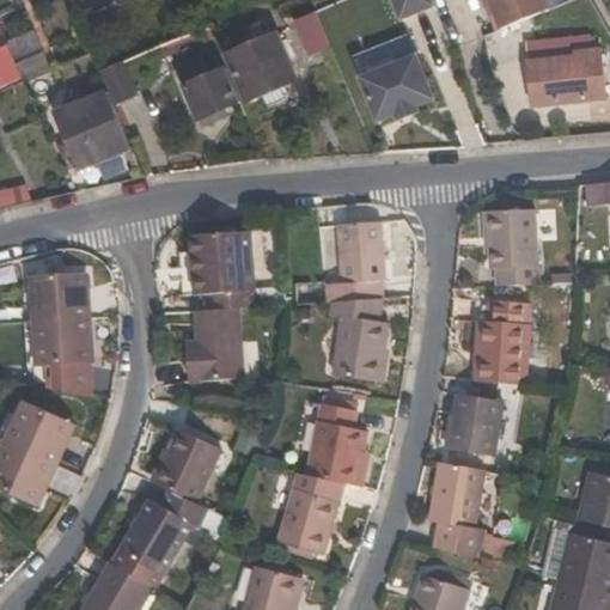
[(394,0),(403,23),(437,8),(433,0),(394,0)]
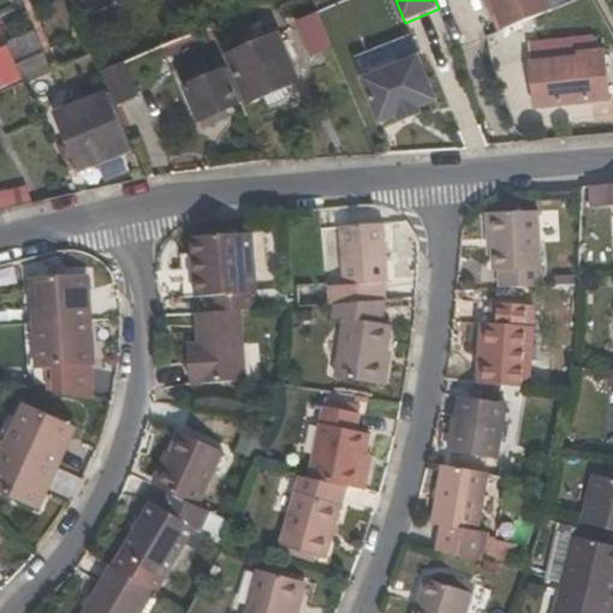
[(484,0),(499,31),(549,9),(545,0),(484,0)]
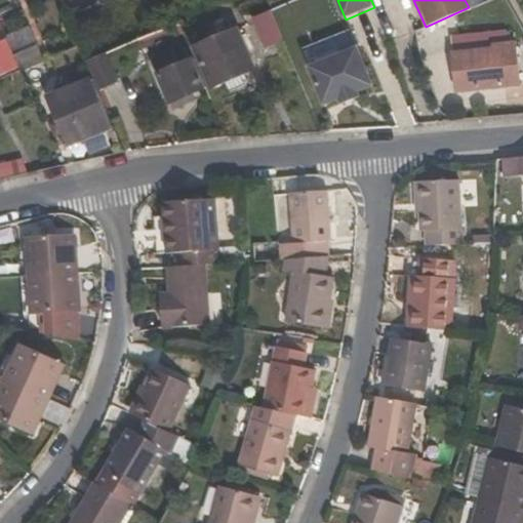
[(251,18),(265,48),(282,41),(269,10),(251,18)]
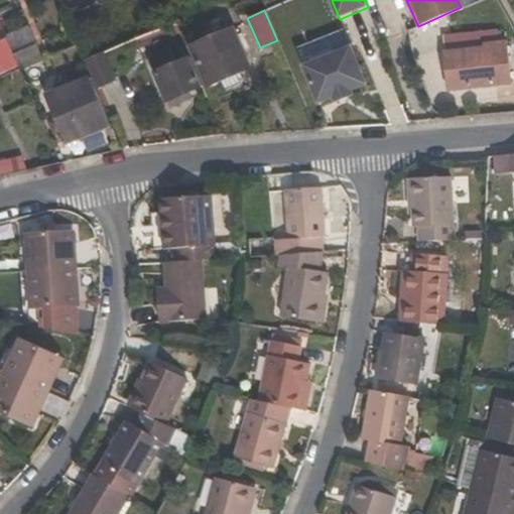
[(19,68),(40,58),(26,24),(4,34),(17,65),(19,68)]
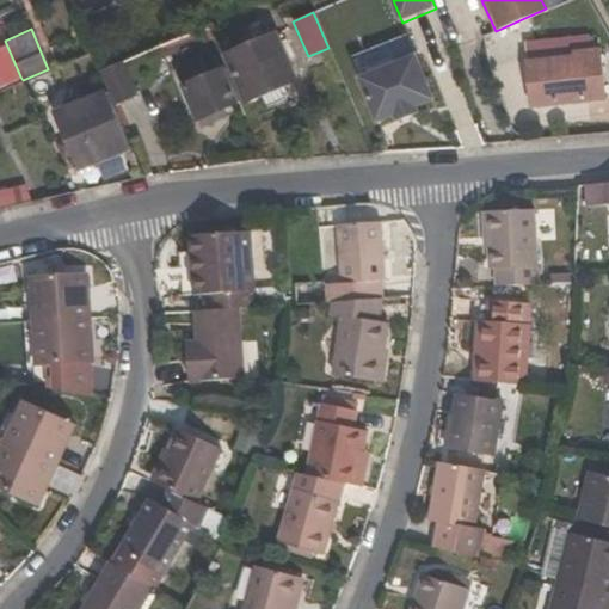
[(243,102),(296,80),(276,32),(223,54),(243,102)]
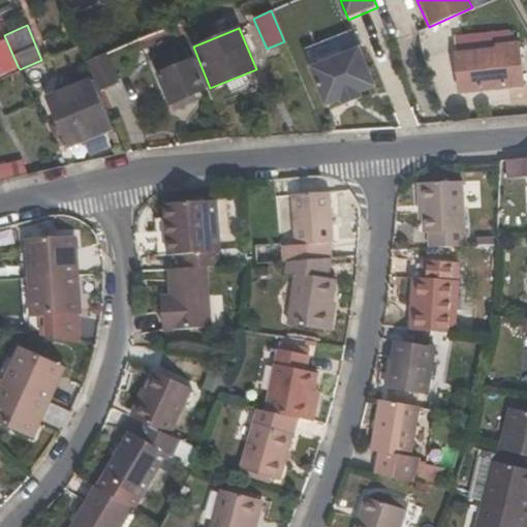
[(2,31),(0,31),(0,73),(18,66),(4,35),(2,31)]
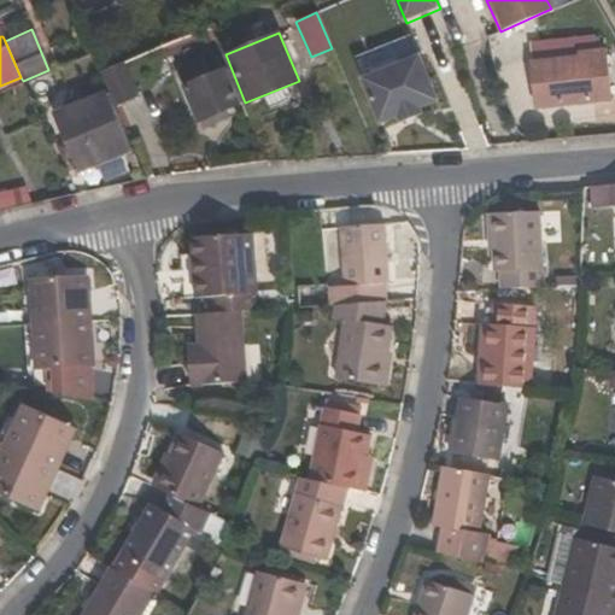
[(602,50),(579,52),(578,36),(536,41),(538,60),(531,60),(537,105),(608,98),(602,50)]
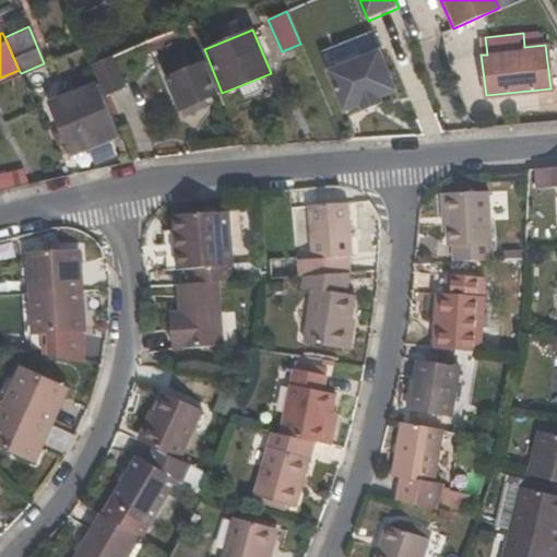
[(345,111),(398,92),(382,51),(330,72),(345,111)]
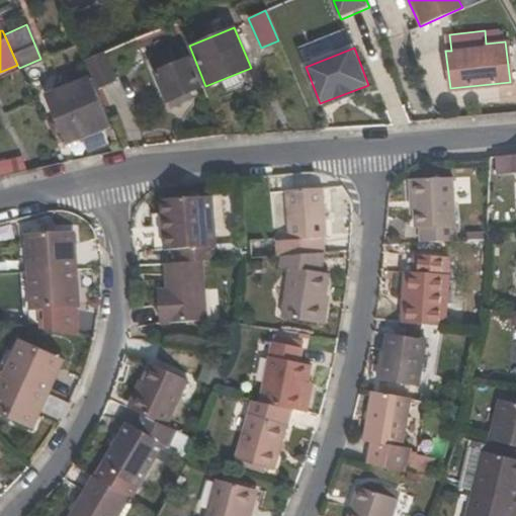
[(81,56),(93,83),(110,76),(100,49),(81,56)]
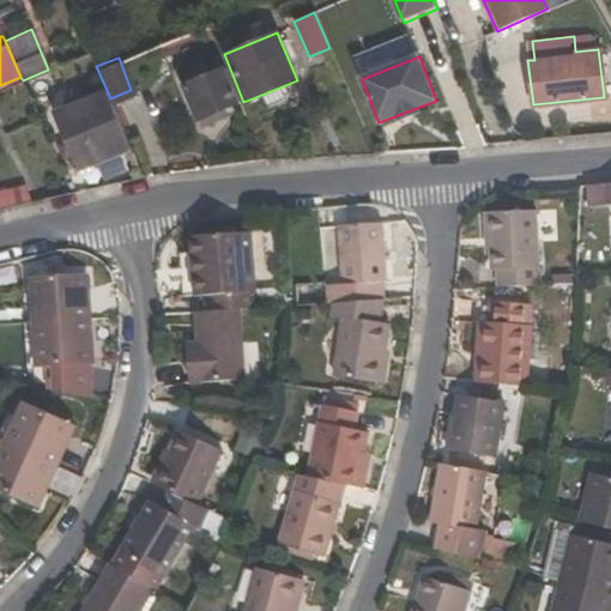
[(191,62),(191,61),(176,67),(199,121),(215,114),(223,110),(239,103),(223,67),(216,71),(207,73),(205,67),(201,58),(191,62)]
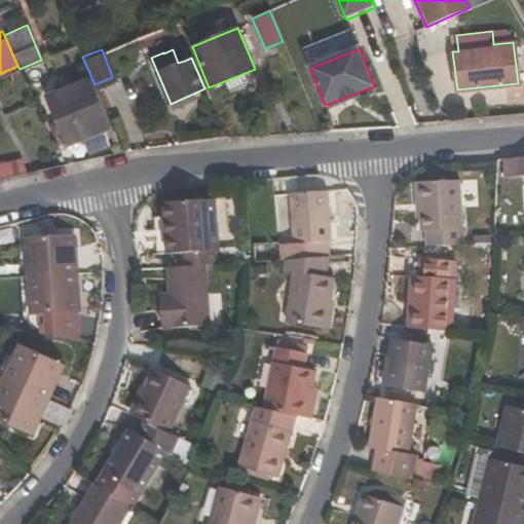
[(111,126),(90,79),(45,98),(66,145),(111,126)]
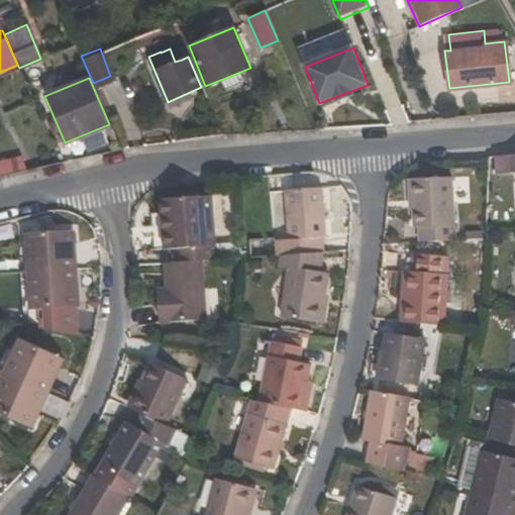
[(183,102),(191,99),(188,93),(181,96),(183,102)]
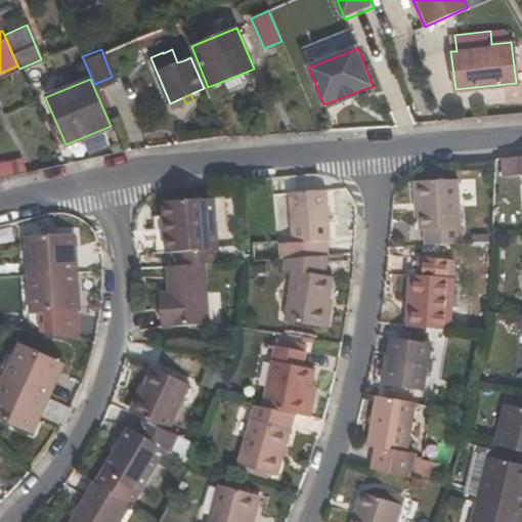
[(173,110),(185,103),(183,97),(170,103),(173,110)]
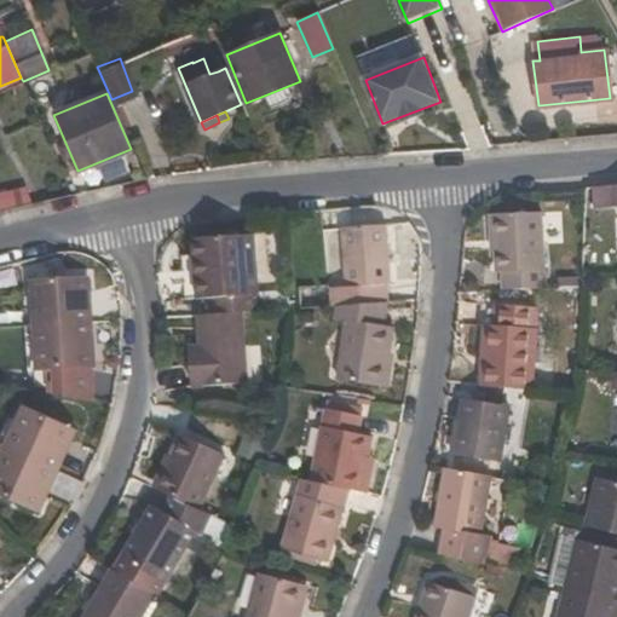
[(497,270),(499,289),(542,288),(540,212),(486,213),(486,241),(492,241),(492,251),(492,271),(497,270)]
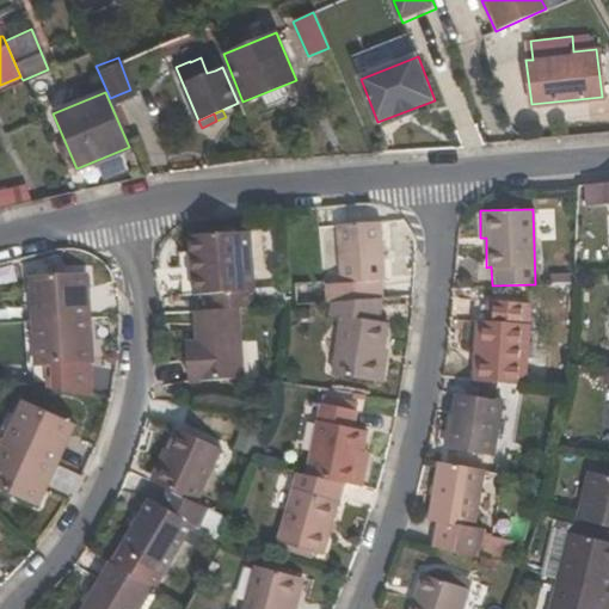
[(339,281),(381,278),(377,222),(336,225),(339,281)]
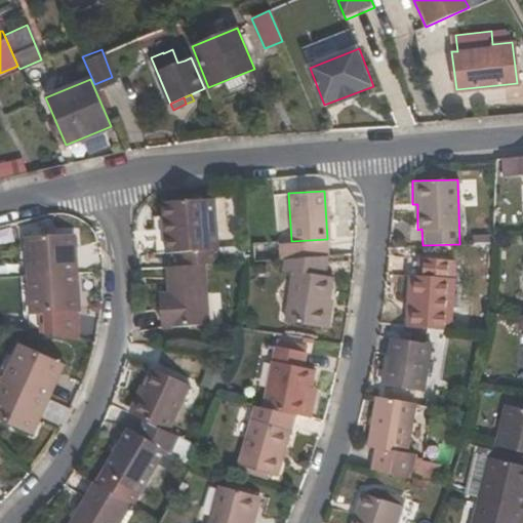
[(174,251),(175,266),(203,264),(216,263),(212,197),(162,202),(164,252),(174,251)]
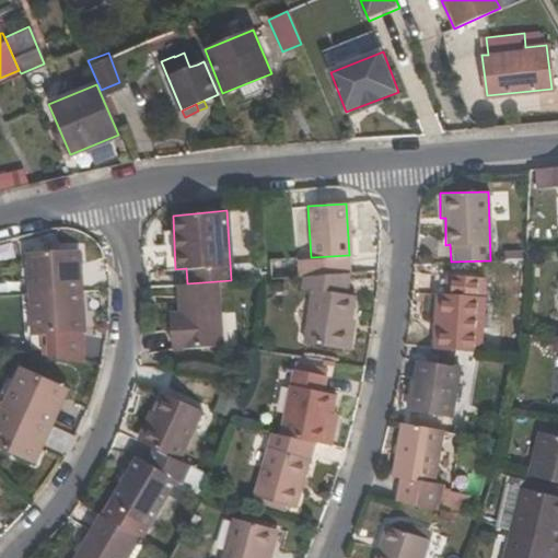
[(28,293),(77,291),(73,250),(26,253),(28,293)]
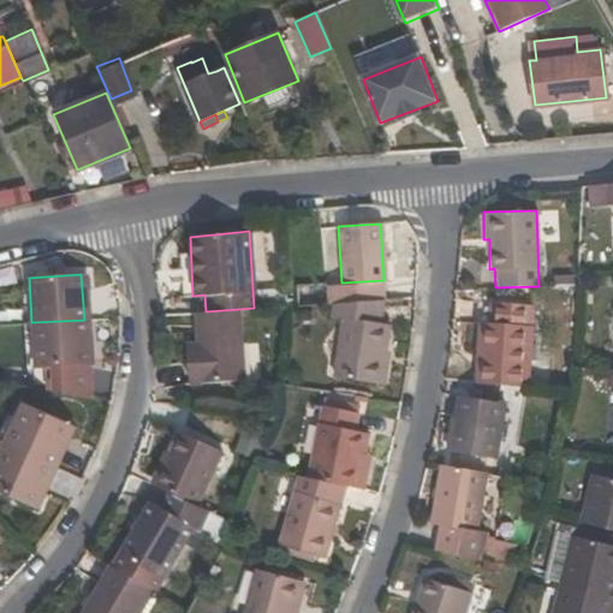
[(29,278),(17,278),(19,323),(31,322),(29,278)]
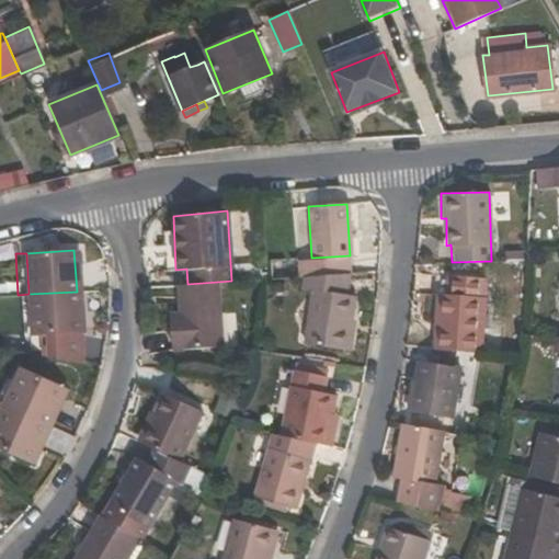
[(346,293),(350,273),(301,276),(300,289),(310,291),(303,342),(346,349),(355,294),(346,293)]
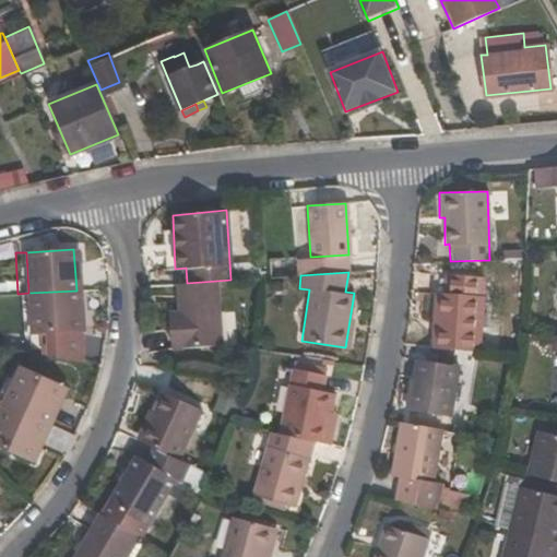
[(221,345),(216,281),(187,283),(176,284),(176,310),(169,309),(170,348),(221,345)]
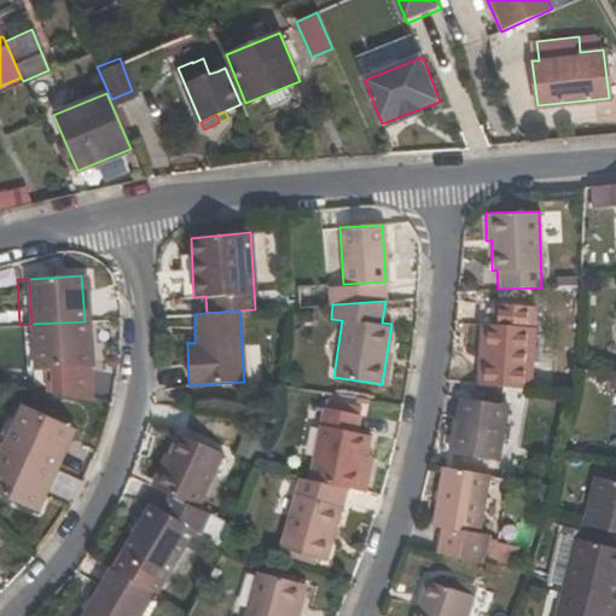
[(87,367),(85,321),(32,324),(33,368),(87,367)]
